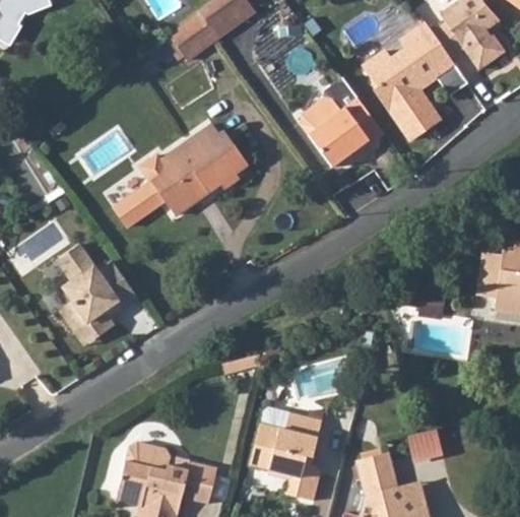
[(0,0),(0,37),(9,42),(17,24),(14,22),(25,9),(28,12),(48,4),(46,0),(0,0)]
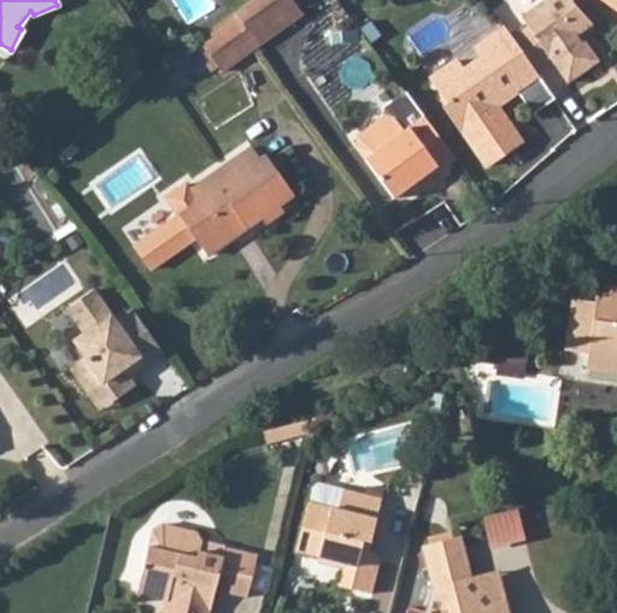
[(304,17),(304,11),(294,0),(268,0),(244,19),(260,46),(304,17)]
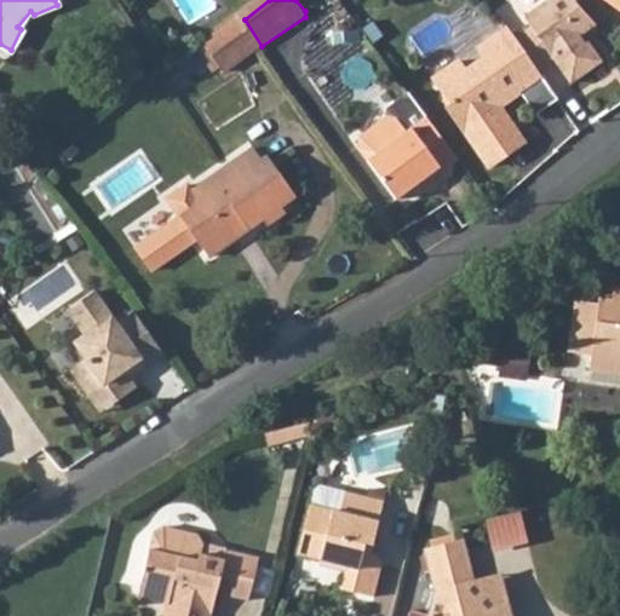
[(593,18),(575,0),(540,0),(522,15),(529,24),(514,36),(538,68),(554,55),(573,79),(602,55),(589,36),(584,38),(579,40),(574,34),(578,30),(593,18)]
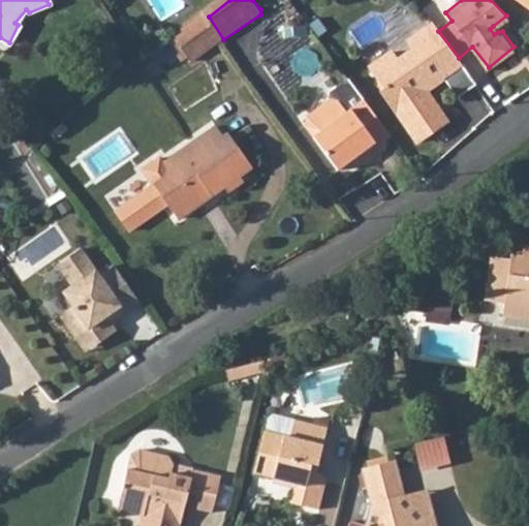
[(223,39),(209,17),(176,41),(192,63),(223,39)]
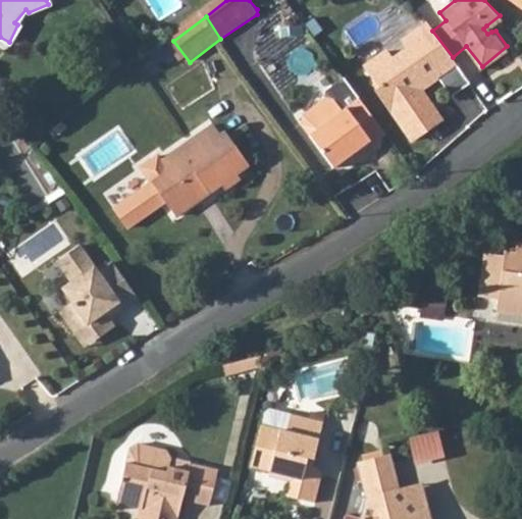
[(432,31),(428,24),(426,22),(402,41),(408,49),(393,60),(386,52),(365,68),(377,84),(381,89),(378,92),(416,141),(445,118),(422,90),(439,76),(453,95),(471,82),(453,57),(432,31)]
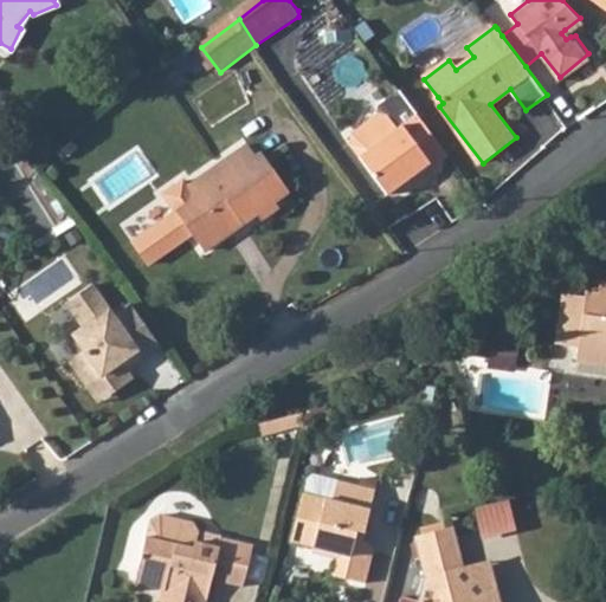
[(403,95),(399,89),(378,104),(376,112),(349,131),(348,143),(386,196),(424,169),(430,168),(447,155),(416,114),(403,95)]
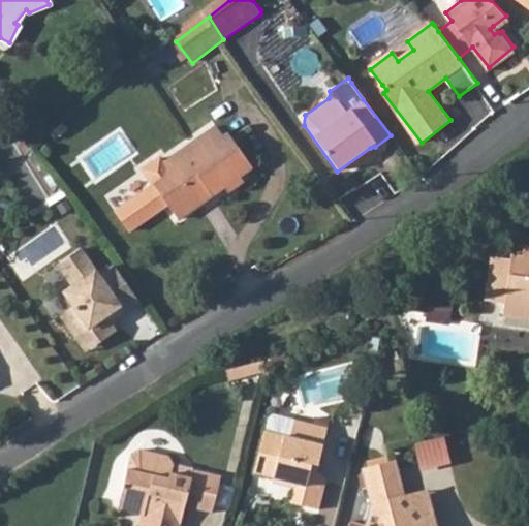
[(224,189),(227,193),(245,182),(242,178),(254,171),(234,140),(229,143),(219,128),(198,143),(164,165),(169,175),(154,186),(178,221),(224,189)]
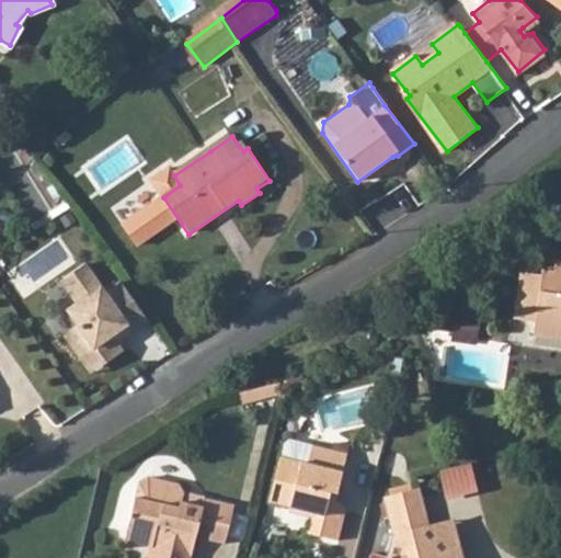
[(528,323),(560,327),(560,250),(549,250),(548,261),(534,260),(534,269),(512,266),(508,307),(529,309),(528,323)]
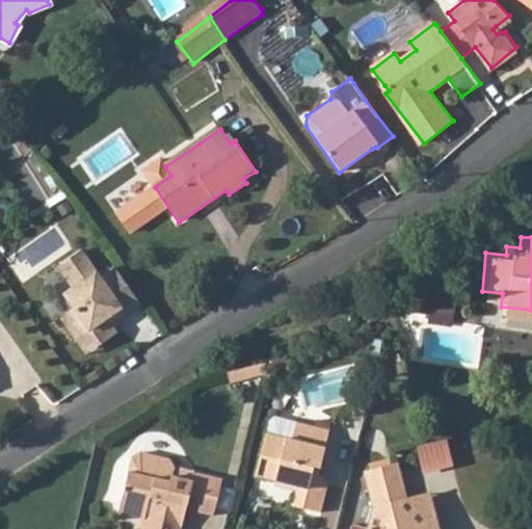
[(76,305),(61,314),(88,352),(122,329),(114,319),(143,298),(117,261),(103,271),(84,244),(60,261),(75,282),(64,289),(76,305)]
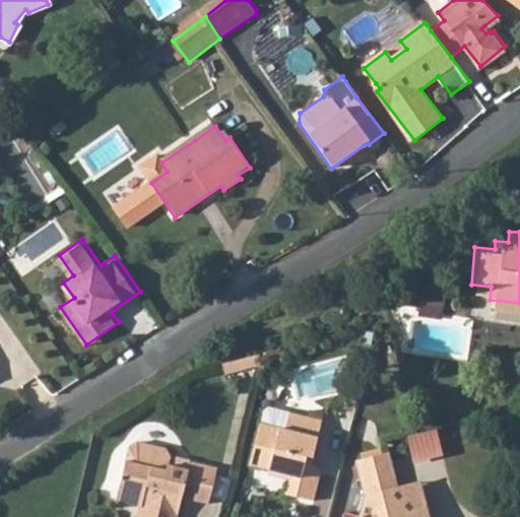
[(142,300),(116,305),(118,318),(144,314),(142,300)]
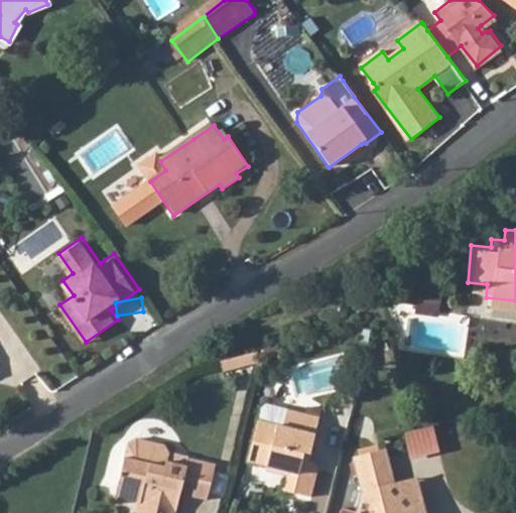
[(263,472),(286,478),(287,472),(296,474),(291,493),(308,497),(316,467),(305,464),(317,419),(262,406),(257,409),(245,461),(264,466),(263,472)]
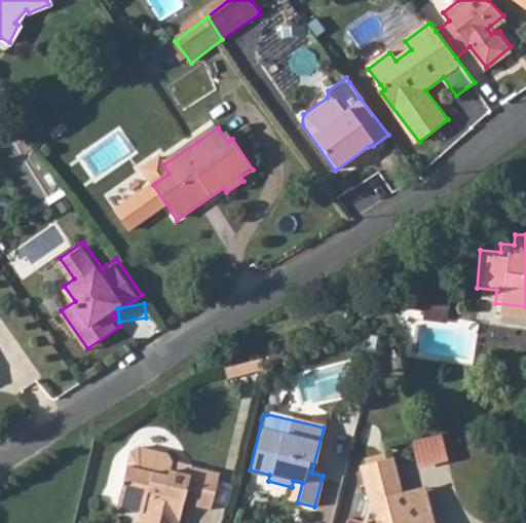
[(418,463),(450,459),(446,431),(415,435),(418,463)]
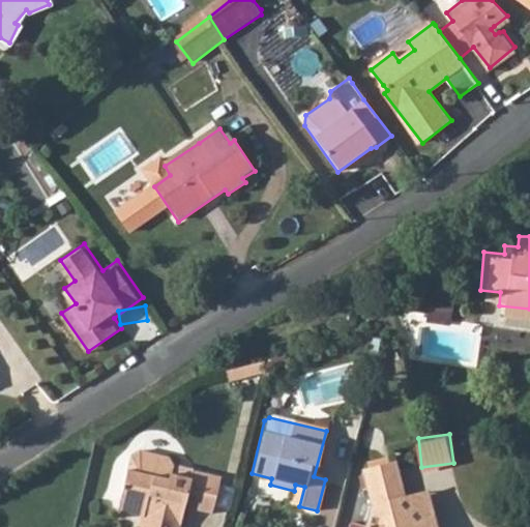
[(135,526),(175,526),(180,507),(208,513),(217,476),(189,471),(187,478),(170,475),(168,474),(169,468),(164,460),(134,452),(126,458),(122,472),(114,509),(138,515),(135,526)]
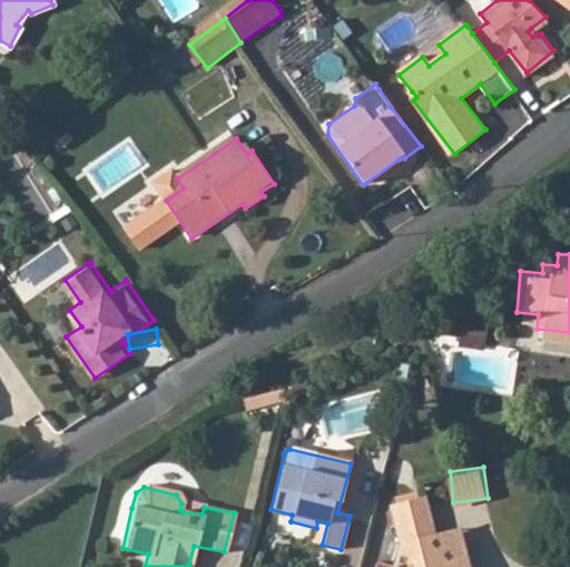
[(469,566),(454,550),(443,551),(438,530),(426,490),(390,501),(399,535),(395,545),(390,566),(469,566)]
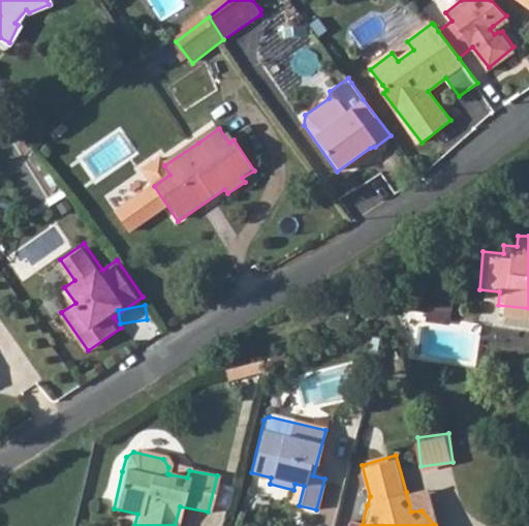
[(411,512),(422,511),(435,525),(438,525),(429,487),(406,492),(411,512)]
